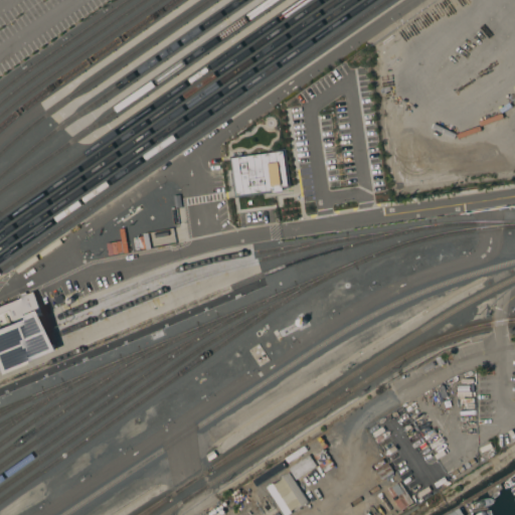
[(284,152),(289,186),(283,187),(283,191),(274,193),(273,190),(237,195),(232,159),(284,152)]
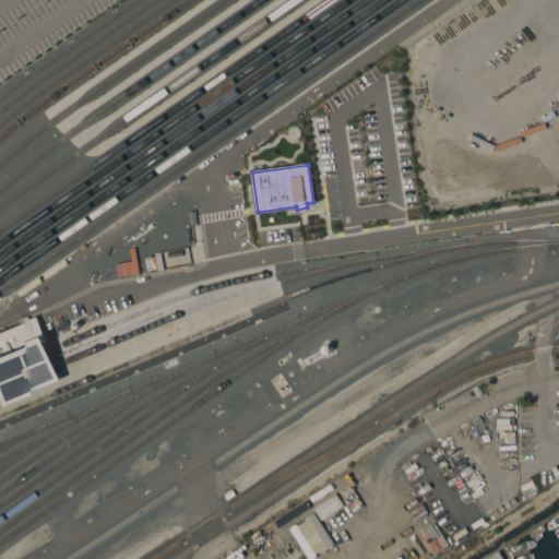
[(0,332),(37,318),(50,349),(57,365),(63,381),(0,406),(0,332)]
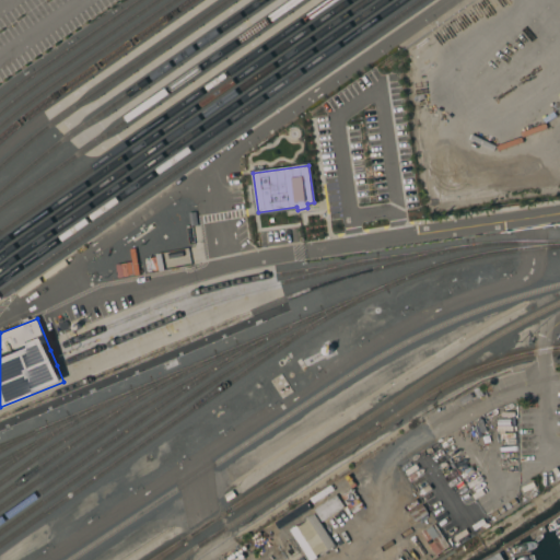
[(232,490),(235,496),(228,501),(224,496),(232,490)]
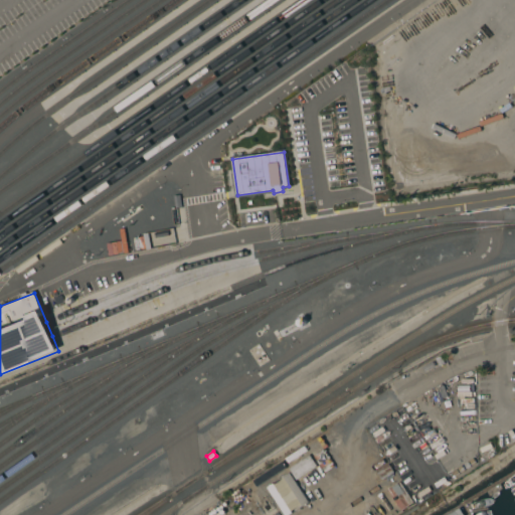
[(309,455),(317,467),(297,480),(289,468),(309,455)]
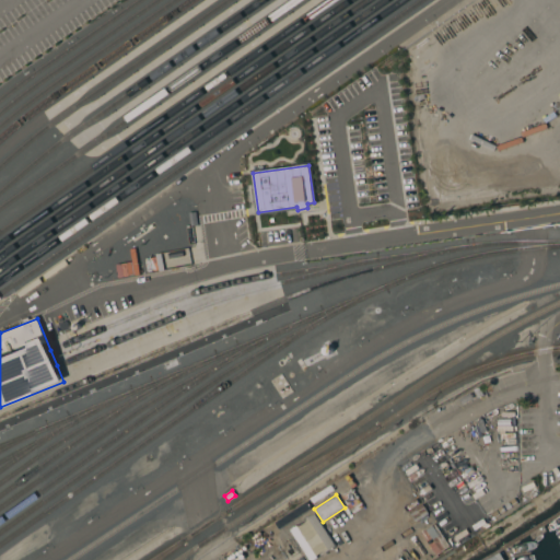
[(336,546),(328,550),(324,544),(323,545),(321,541),(323,540),(312,525),(311,526),(308,523),(311,522),(308,518),(315,514),(336,546)]
